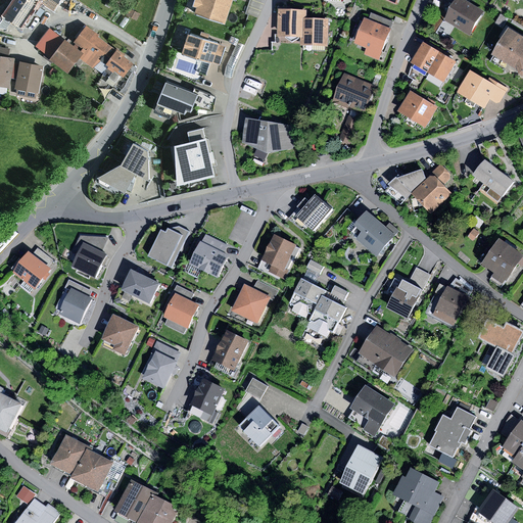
[(12,0),(2,16),(22,30),(40,3),(53,11),(60,0),(12,0)]
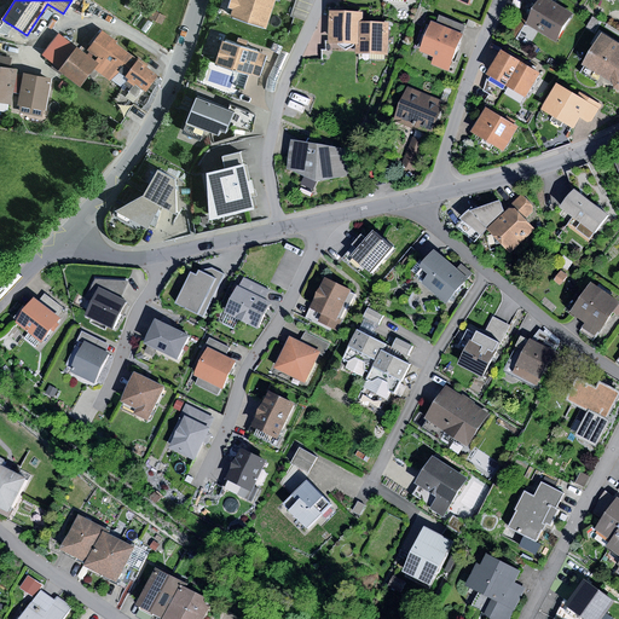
[(230,0),(229,6),(235,7),(232,15),(266,27),(275,0),(230,0)]
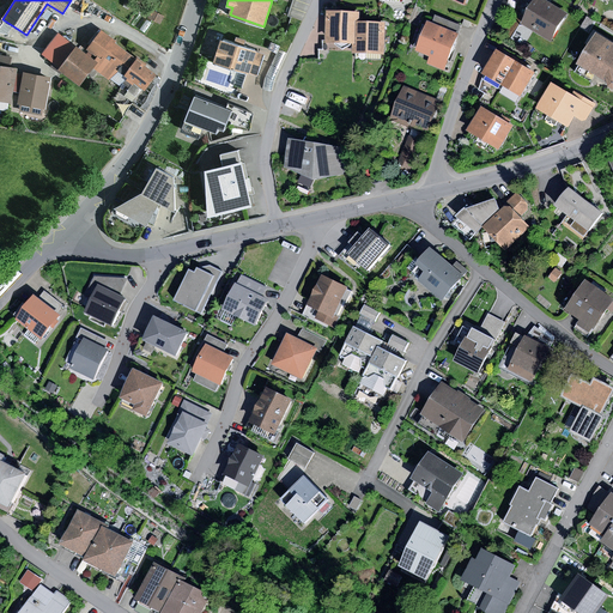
[(568,13),(544,0),(534,0),(533,4),(521,25),(552,42),(568,13)]
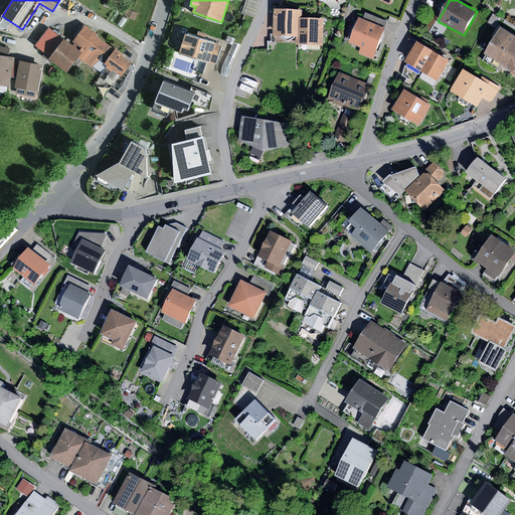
[(127,8),(124,14),(134,20),(138,14),(127,8)]
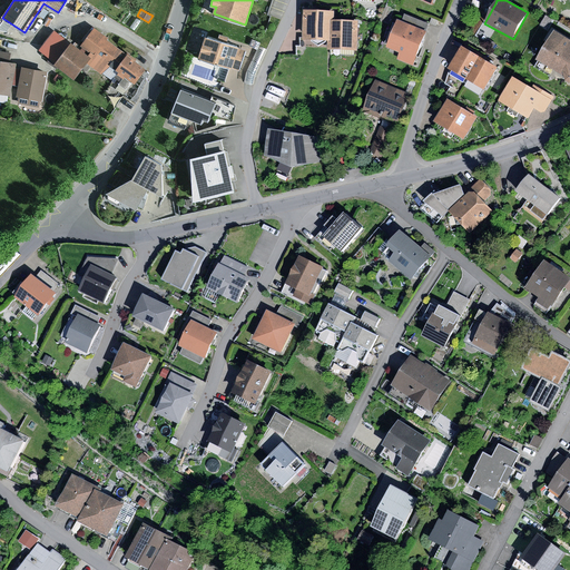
[(331,41),(331,20),(331,11),(328,11),(304,11),(304,38),(304,40),(331,41)]
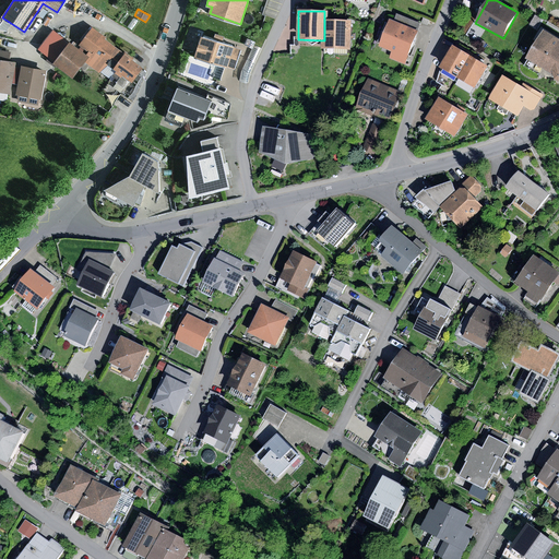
[(396,14),(394,22),(417,31),(420,23),(396,14)]
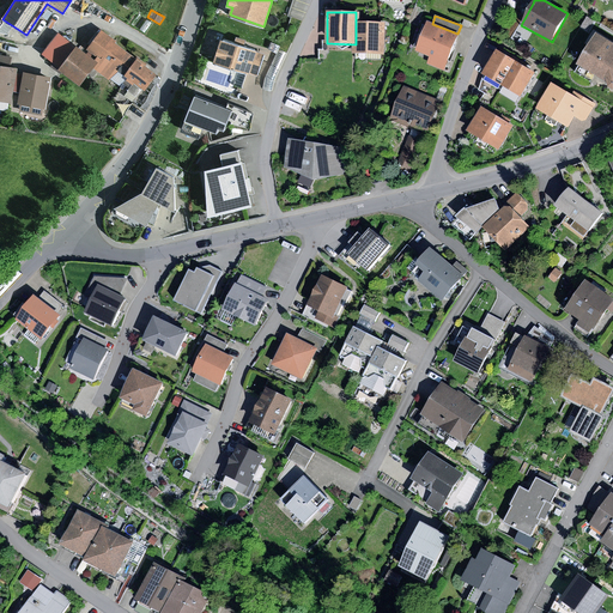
[(593,20),(586,17),(581,26),(588,30),(593,20)]
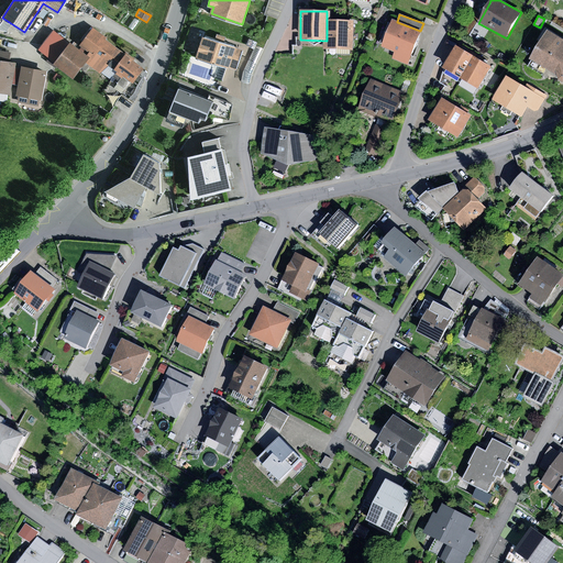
[(354,21),(327,20),(327,41),(327,48),(354,50),(354,21)]
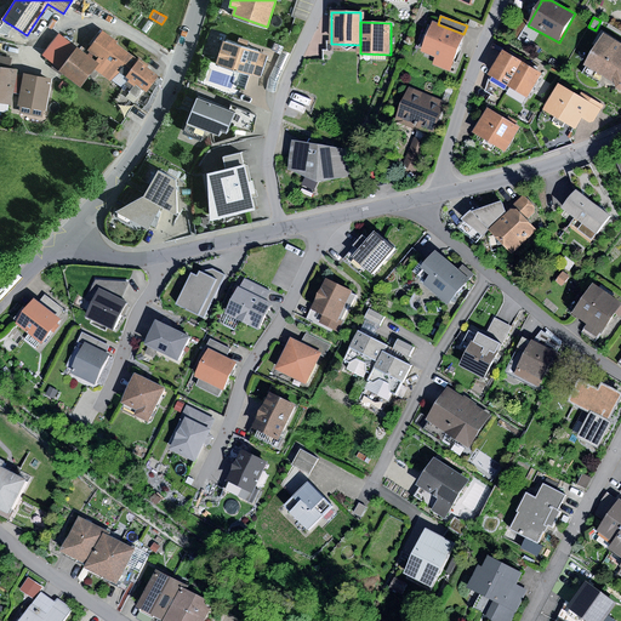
[(438,24),(432,22),(421,51),(438,57),(436,63),(451,69),(465,35),(463,34),(438,24)]
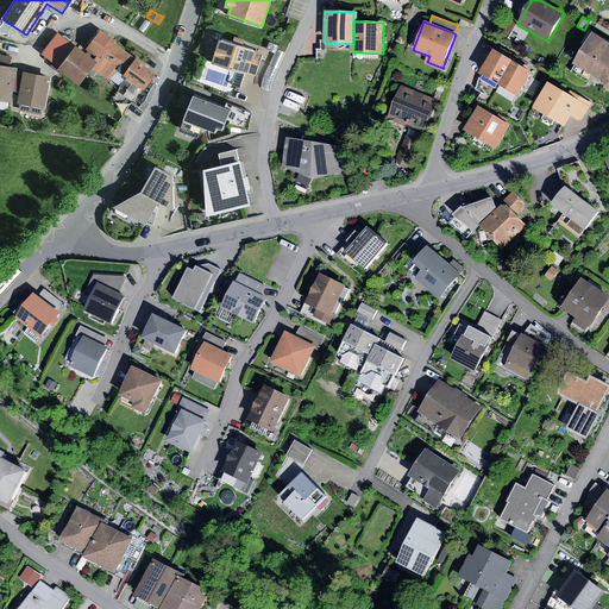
[(99,27),(86,45),(96,54),(93,58),(95,61),(92,66),(108,79),(115,68),(143,88),(155,71),(113,42),(115,39),(99,27)]
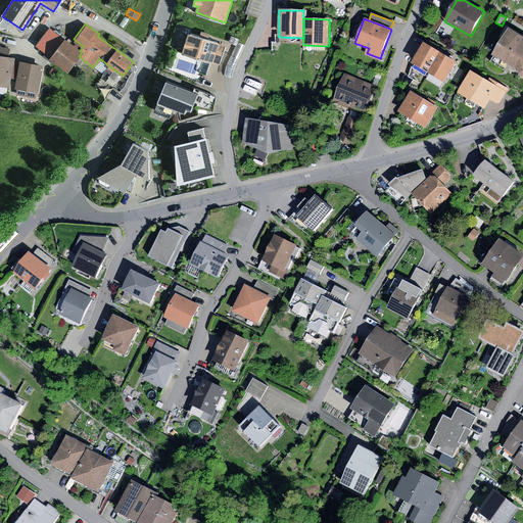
[(49,27),(35,45),(48,56),(62,37),(49,27)]
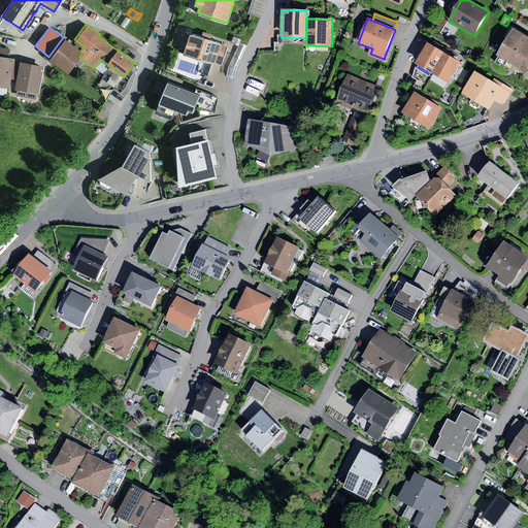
[(527,35),(514,27),(496,56),(522,70),(523,75),(527,77),(527,76),(527,35)]
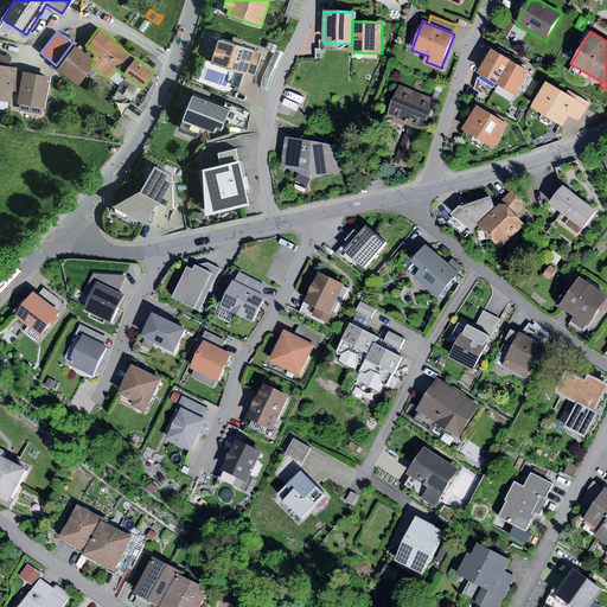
[(236,44),(217,38),(209,61),(246,72),(253,50),(253,49),(236,44)]
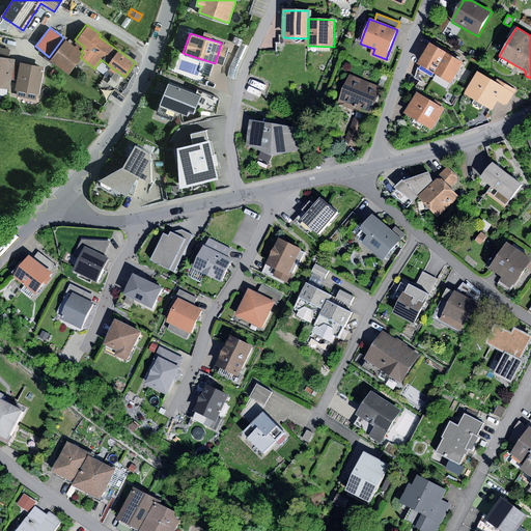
[(234,35),(231,42),(239,46),(241,42),(242,39),(234,35)]
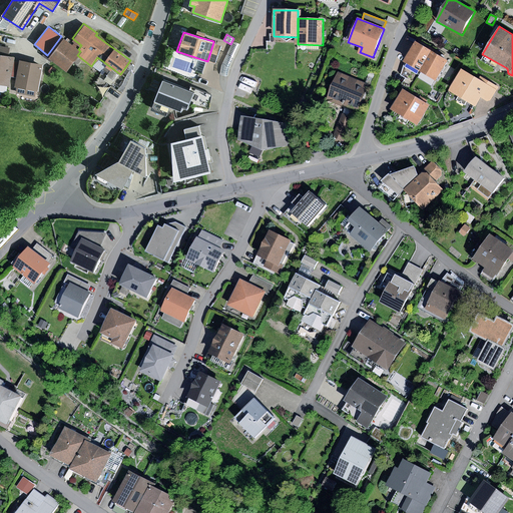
[(61,36),(47,55),(46,56),(66,70),(77,55),(80,51),(78,49),(61,36)]
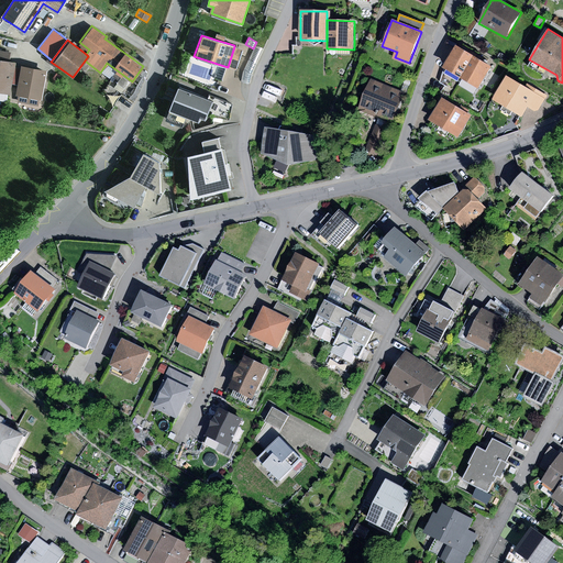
[(327,48),(327,41),(300,40),(295,40),(294,47),(327,48)]
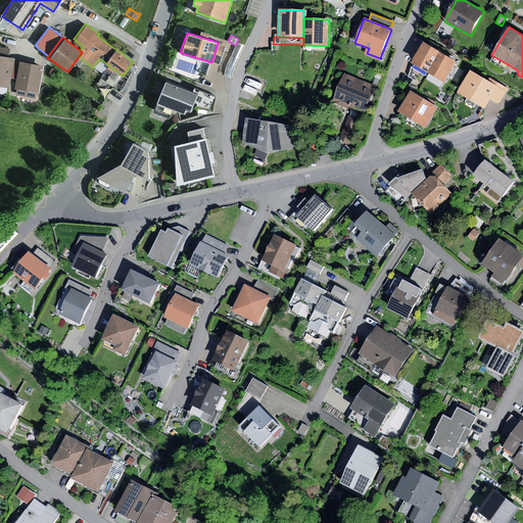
[(449,37),(445,41),(452,45),(455,41),(449,37)]
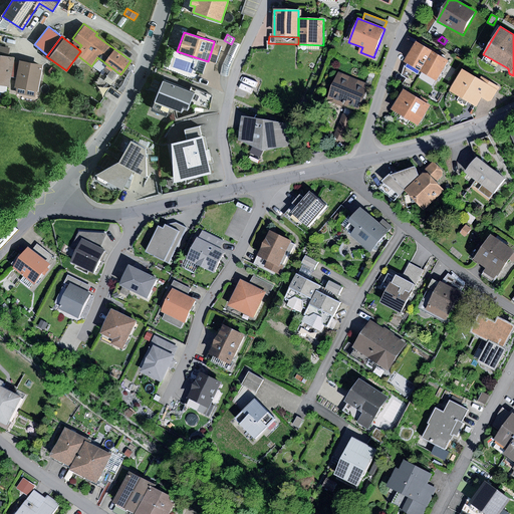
[(221,45),(214,42),(208,61),(215,63),(221,45)]
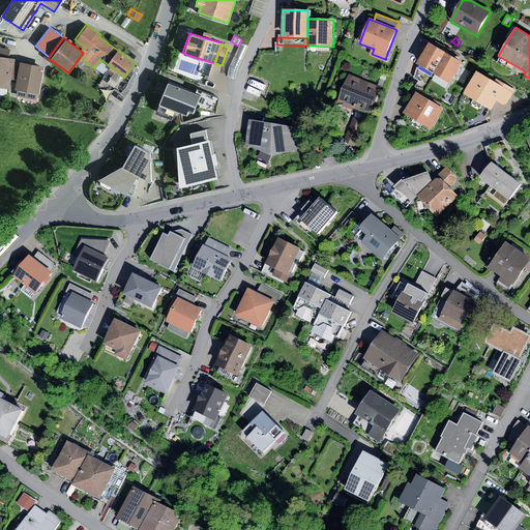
[(434,74),(446,53),(430,43),(417,63),(418,64),(434,74)]
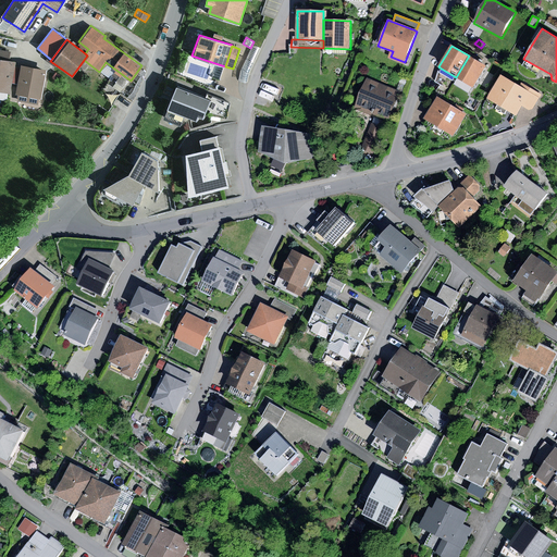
[(485,65),(469,56),(456,77),(454,82),(456,83),(457,85),(469,93),(485,65)]
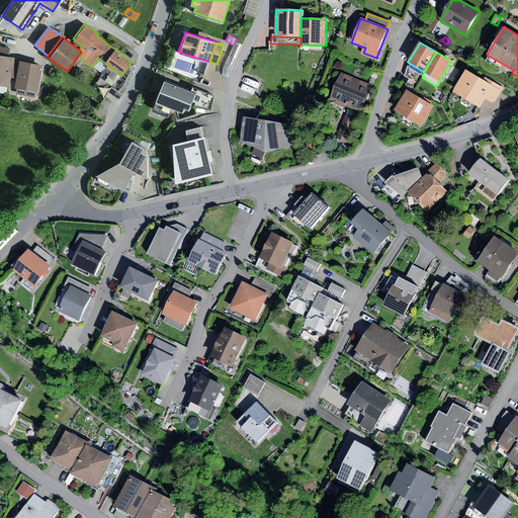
[(3,55),(0,54),(0,91),(5,93),(6,85),(8,85),(9,76),(12,61),(13,57),(3,55)]
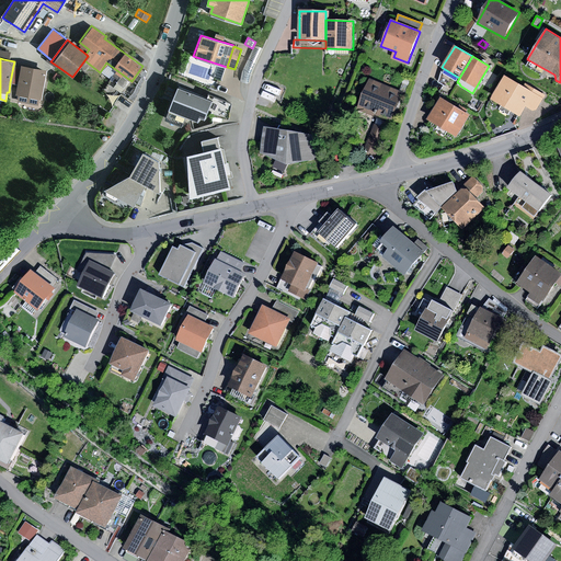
[(46,69),(20,65),(20,67),(16,83),(14,93),(41,99),(46,69)]
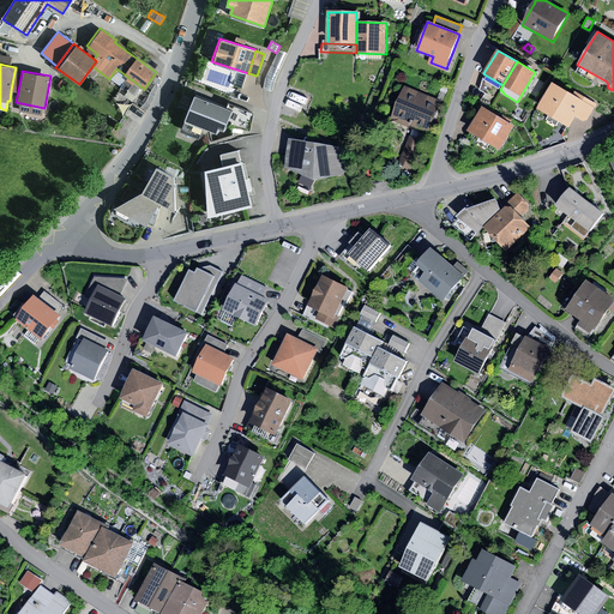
[(22,73),(14,72),(11,90),(18,91),(22,73)]
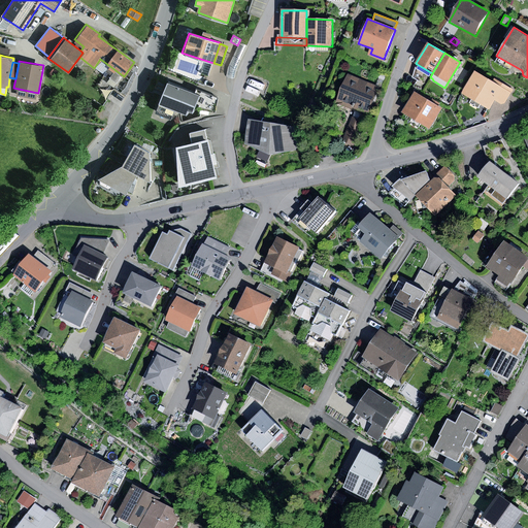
[(502,88),(474,71),(462,94),(490,109),(495,100),(502,88)]
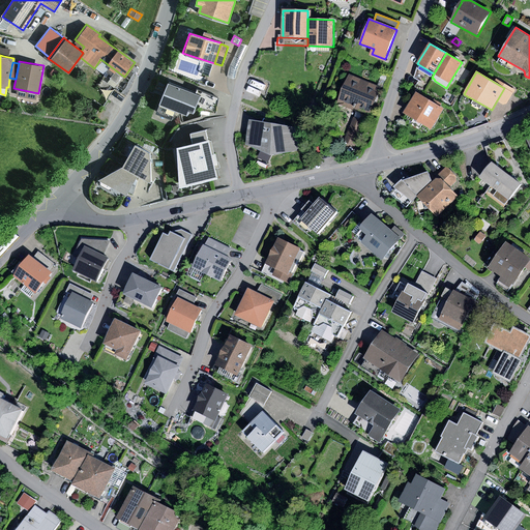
[(382,89),(347,75),(335,102),(371,117),(382,89)]
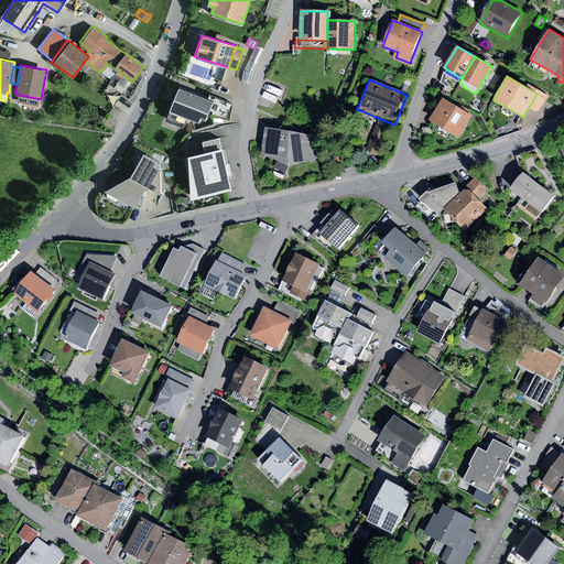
[(210,99),(176,87),(164,118),(181,125),(184,115),(196,120),(197,116),(204,118),(205,115),(210,99)]
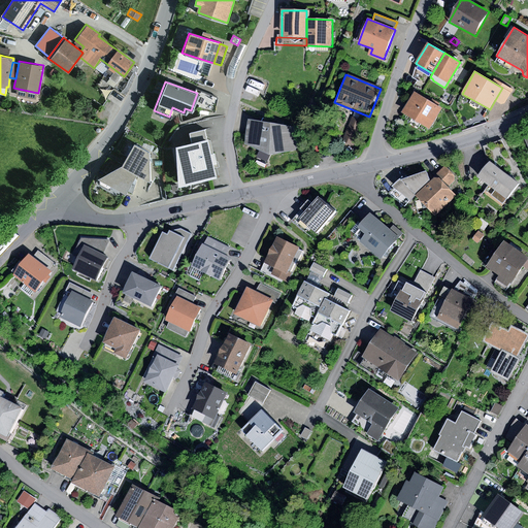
[(502,88),(495,100),(501,104),(504,104),(513,91),(504,85),(502,88)]
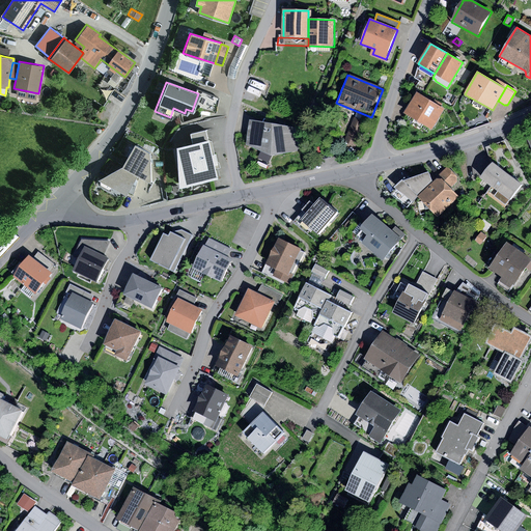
[(198,93),(193,108),(216,113),(219,98),(199,90),(198,93)]
